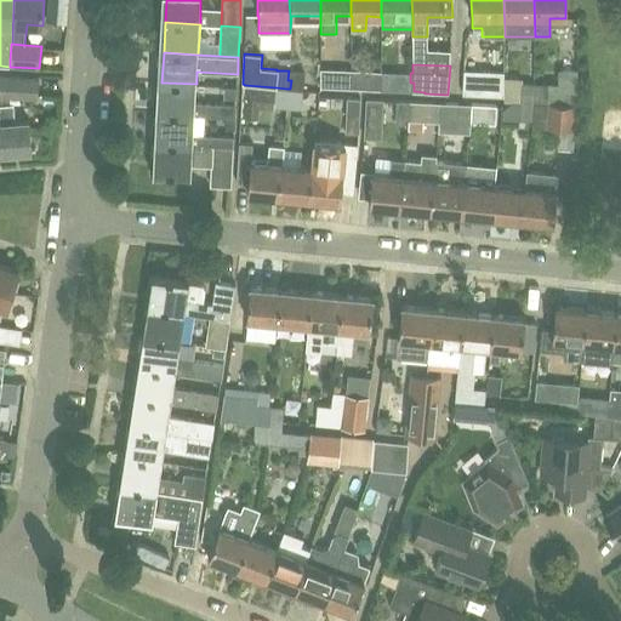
[(574,104),(579,104),(579,87),(577,87),(577,68),(558,68),(558,83),(547,81),(547,85),(535,85),(535,102),(547,103),(574,104)]
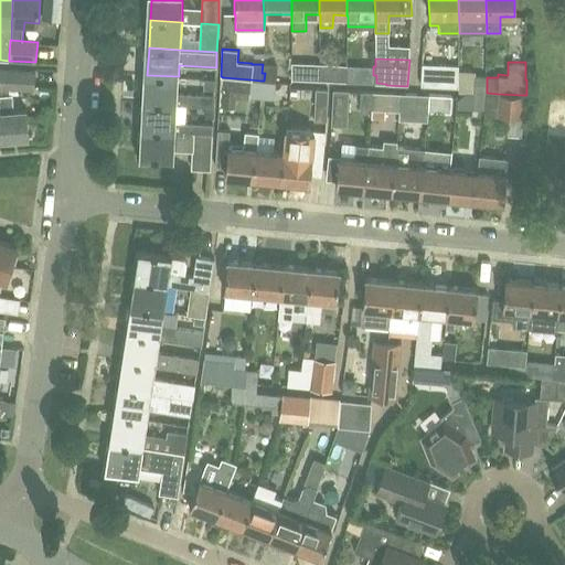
[(318,64),(307,63),(292,63),(291,80),(320,81),(320,73),(318,72),(318,64)]
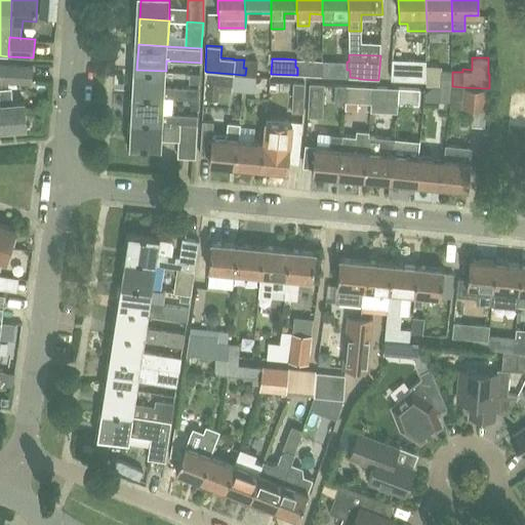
[(256,62),(244,59),(243,68),(246,68),(245,75),(255,76),(256,62)]
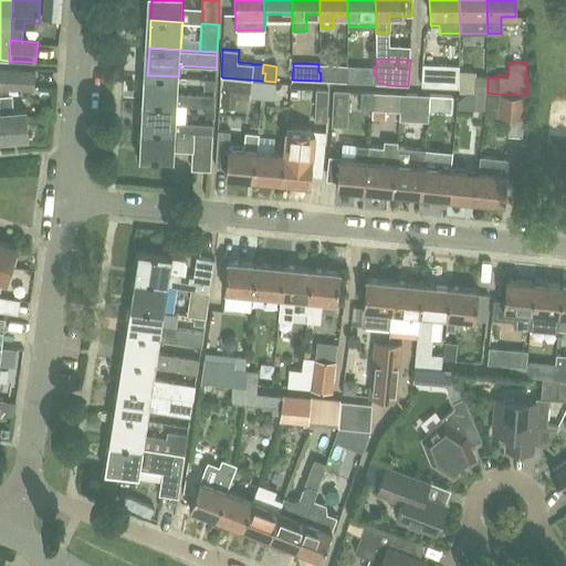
[(347,65),(318,64),(318,72),(321,73),(321,81),(346,82),(347,65)]
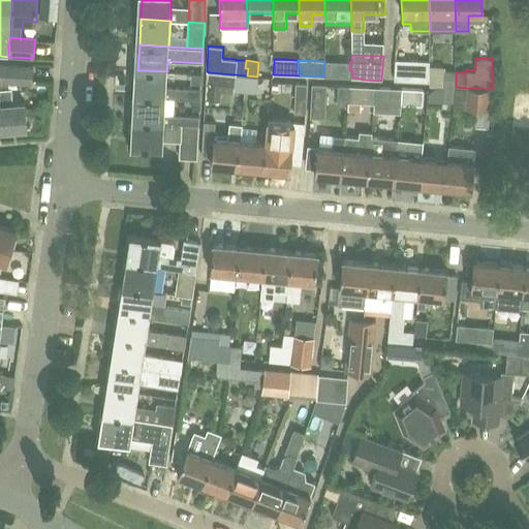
[(430,61),(395,60),(394,80),(429,82),(430,61)]
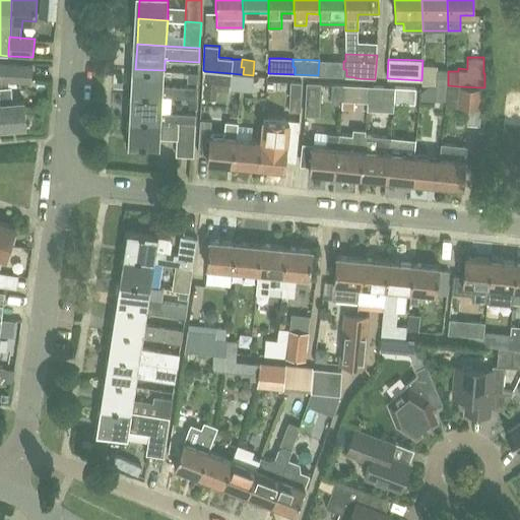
[(343,61),(319,60),(318,75),(346,76),(346,69),(343,69),(343,61)]
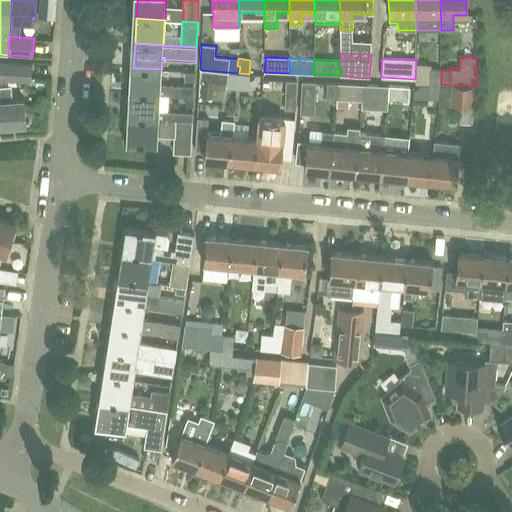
[(0,78),(31,81),(32,65),(0,62),(0,78)]
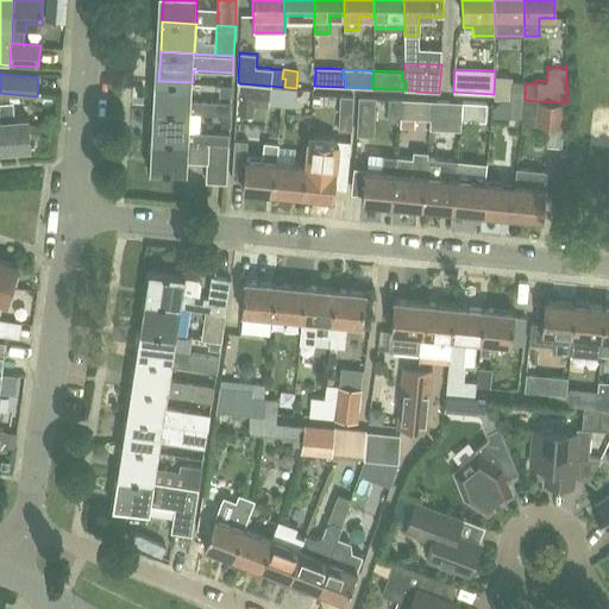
[(193,82),(158,81),(157,110),(231,115),(232,102),(192,100),(193,82)]
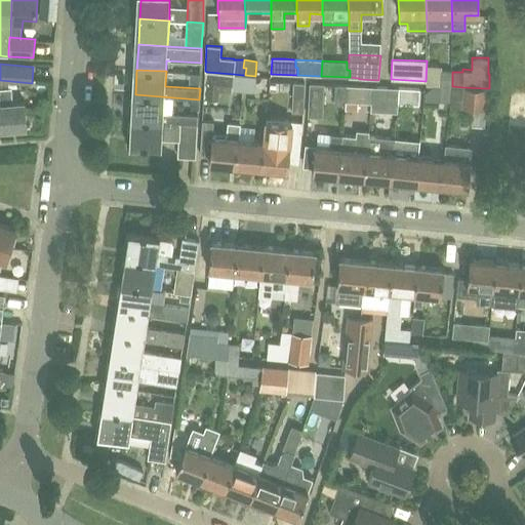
[(452,86),(452,72),(441,71),(440,86),(452,86)]
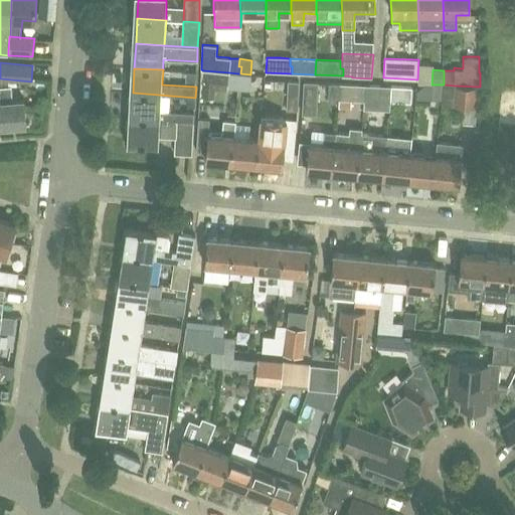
[(203,70),(200,96),(214,97),(215,87),(226,88),(228,72),(203,70)]
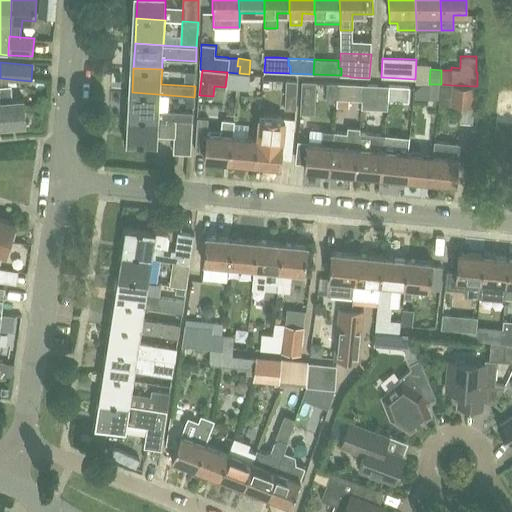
[(236,73),(227,72),(225,87),(238,88),(239,81),(236,81),(236,73)]
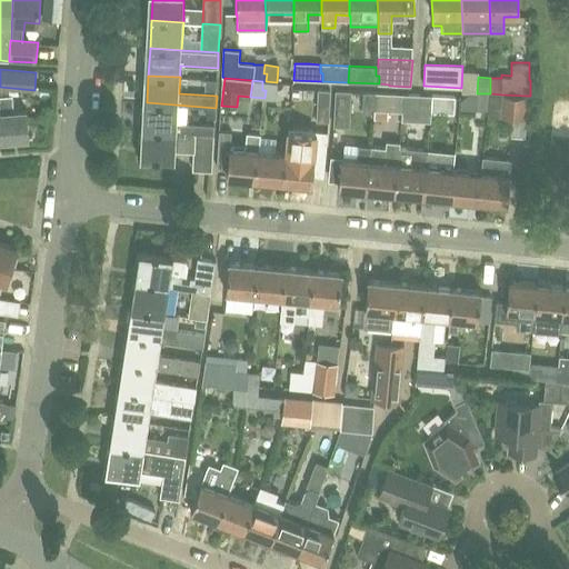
[(266,81),(262,81),(262,90),(266,90),(265,98),(276,99),(277,82),(266,81)]
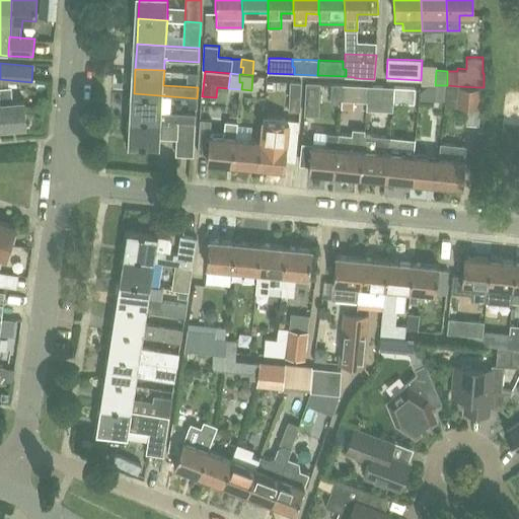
[(289,97),(289,110),(300,112),(300,98),(300,83),(290,82),(289,97)]
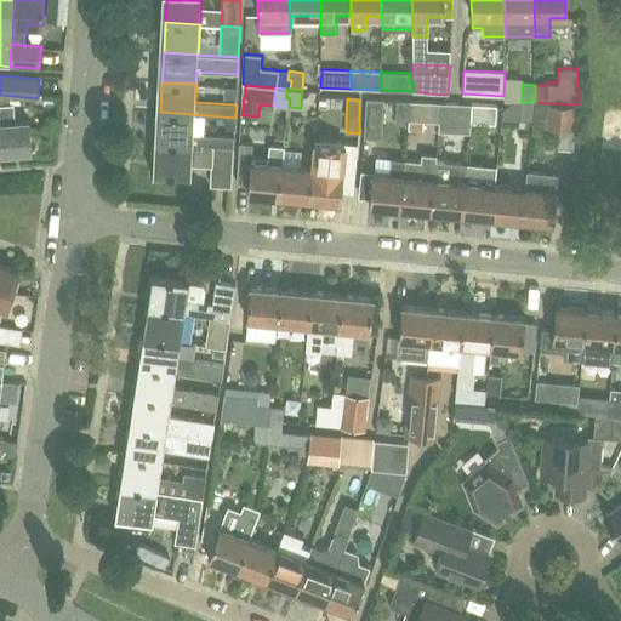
[(383,100),(366,98),(364,138),(382,138),(383,100)]
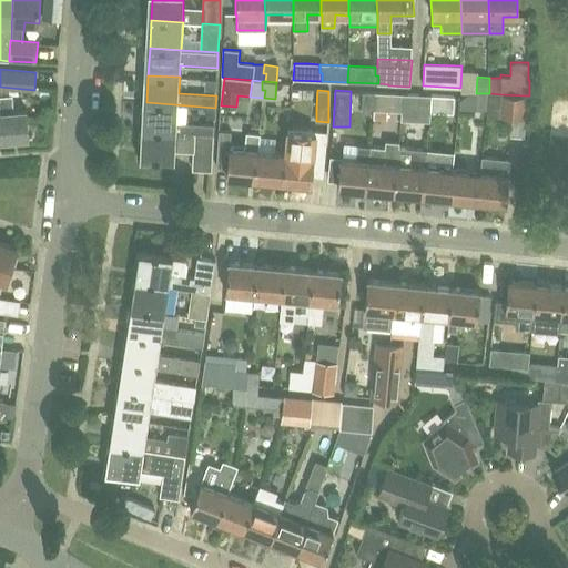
[(362,109),(374,110),(375,93),(363,92),(362,109)]
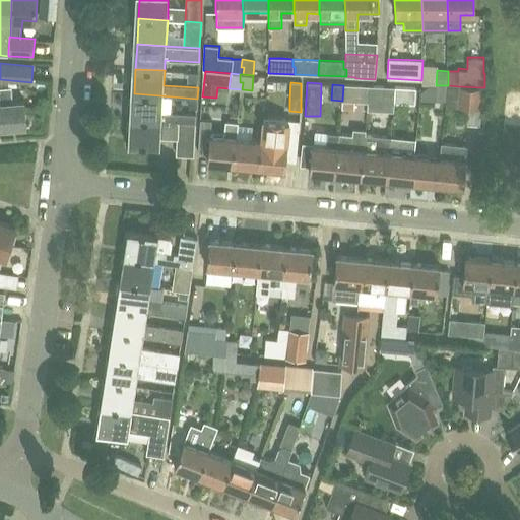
[(24,101),(13,102),(12,85),(0,86),(0,111),(1,128),(26,126),(24,101)]
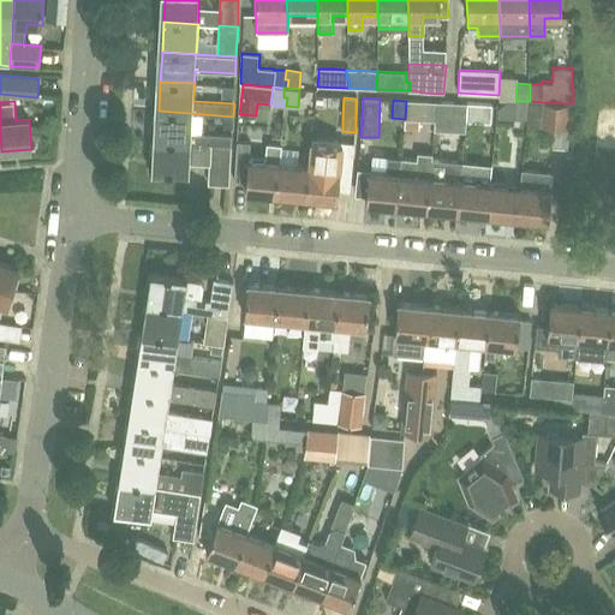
[(419,120),(434,120),(435,102),(406,101),(405,119),(419,120)]
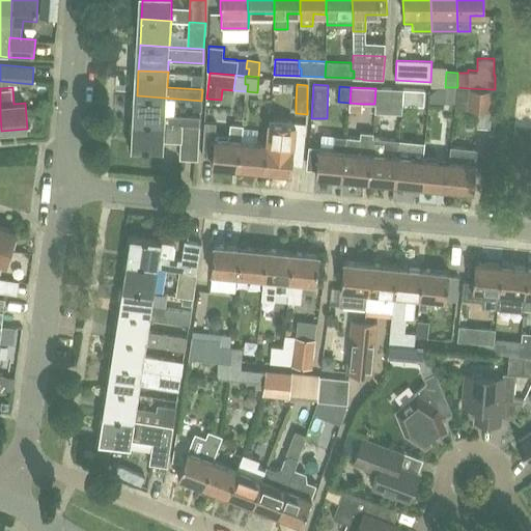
[(457,87),(445,87),(444,102),(456,103),(457,87)]
